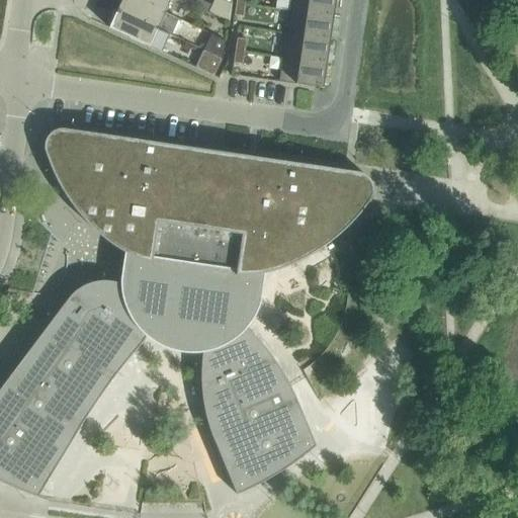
[(165,12),(139,0),(121,0),(117,11),(166,33),(166,32),(158,29),(165,12)]
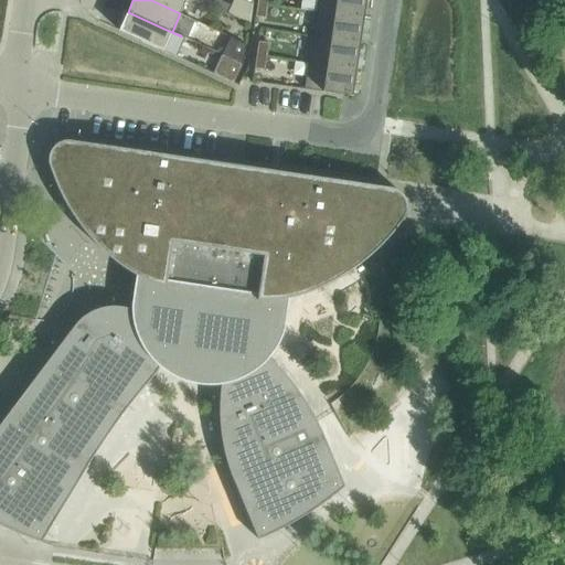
[(151,0),(180,13),(187,0),(151,0)]
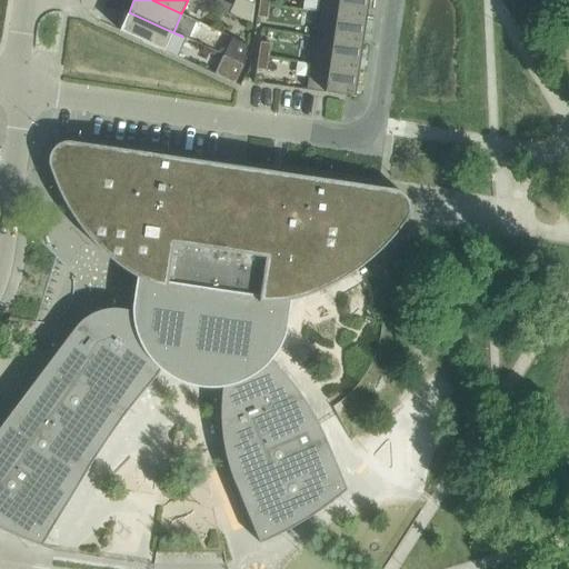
[(319,0),(318,12),(367,19),(369,0),(319,0)]
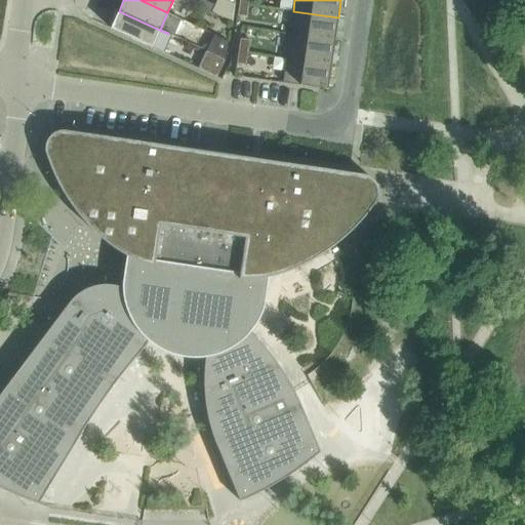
[(239,3),(237,16),(247,18),(249,5),(239,3)]
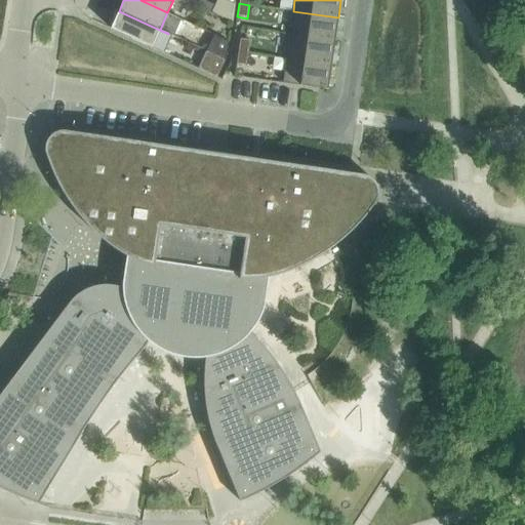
[(119,11),(111,29),(159,51),(168,34),(119,11)]
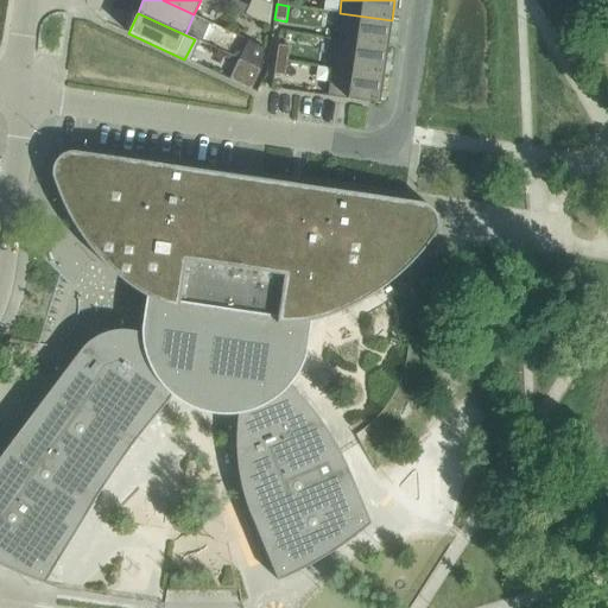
[(340,13),(335,40),(387,49),(392,20),(340,13)]
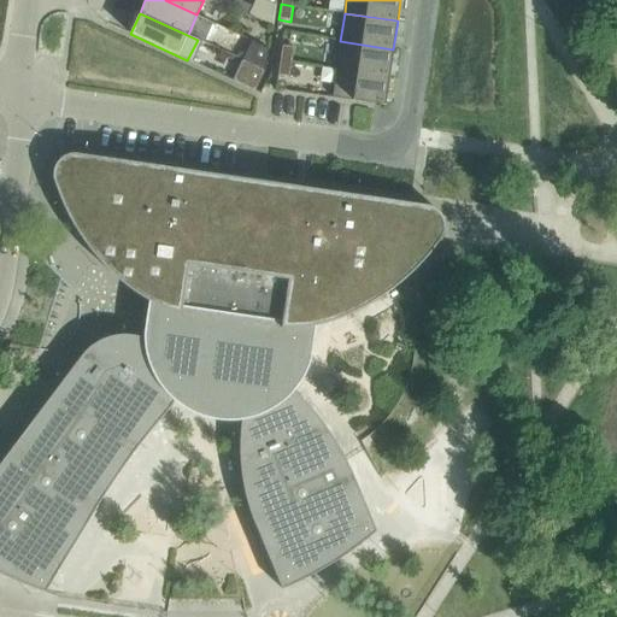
[(340,41),(336,70),(389,77),(393,50),(340,41)]
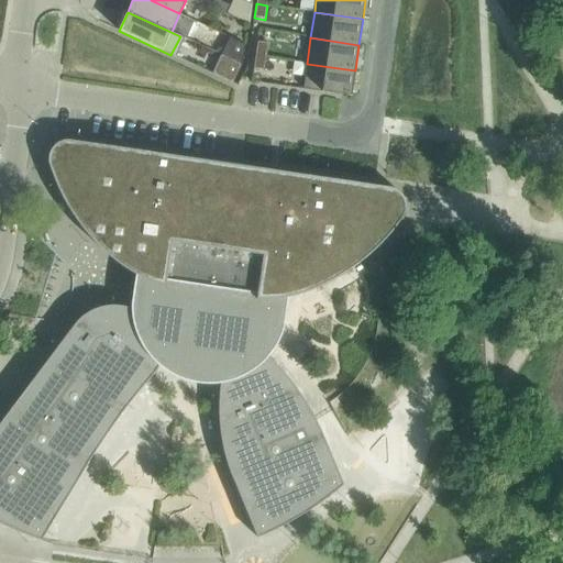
[(257,42),(255,56),(266,57),(268,43),(257,42)]
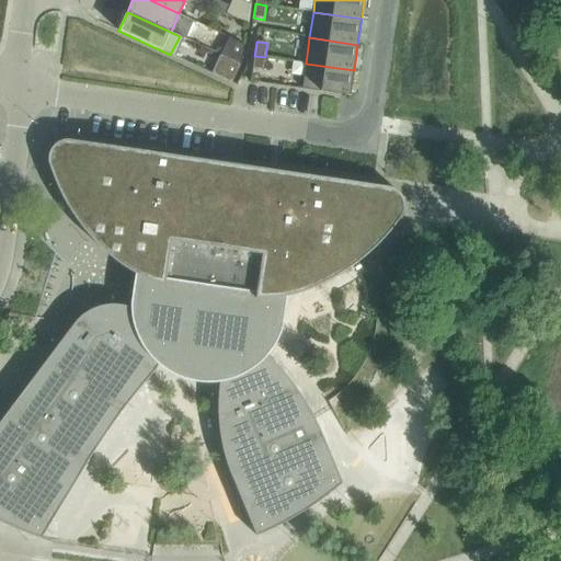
[(254,56),(252,69),(263,71),(265,57),(254,56)]
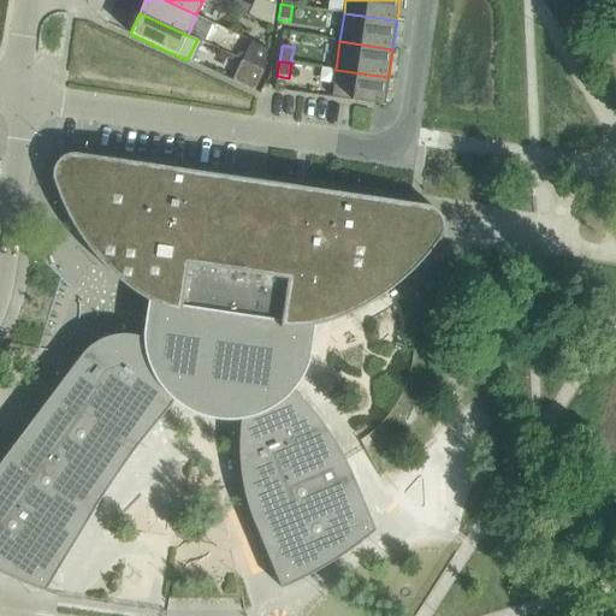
[(242,84),(255,92),(264,70),(252,64),(242,84)]
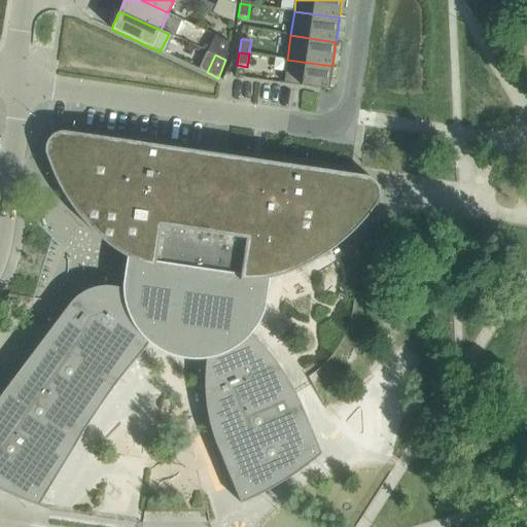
[(287,60),(283,83),(328,90),(332,66),(287,60)]
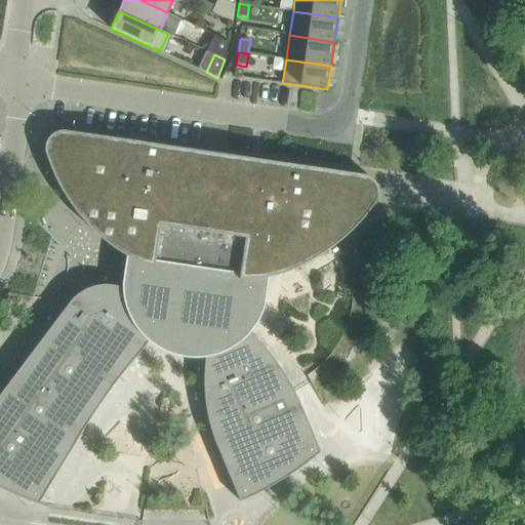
[(200,346),(208,346),(210,342),(213,340),(215,338),(218,336),(220,334),(224,333),(227,332),(230,331),(233,330),(237,330),(240,330),(243,330),(248,325),(250,314),(258,315),(260,303),(252,300),(256,279),(271,276),(284,273),(298,268),(312,260),(324,253),(336,245),(348,236),(358,226),(367,214),(376,202),(376,201),(377,200),(377,198),(378,197),(378,195),(378,194),(378,192),(378,191),(378,189),(377,188),(377,186),(375,184),(374,182),(372,179),(371,178),(369,177),(366,175),(364,175),(66,131),(64,131),(61,131),(57,132),(54,133),(52,135),(50,137),(48,139),(47,140),(46,143),(46,144),(45,146),(45,149),(45,150),(45,152),(45,153),(50,166),(55,179),(63,192),(70,204),(78,215),(88,226),(97,235),(109,244),(120,252),(132,259),(132,268),(124,269),(124,281),(132,281),(132,293),(135,295),(138,298),(140,301),(144,305),(146,308),(147,311),(149,315),(150,318),(151,322),(151,326),(151,329),(151,333),(173,341),(179,342),(179,347),(192,349),(193,345),(200,346)]
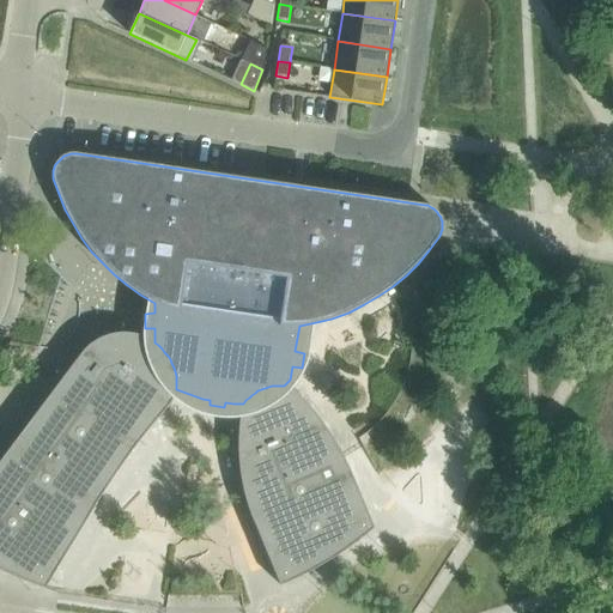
[(137,444),(146,434),(159,417),(168,407),(169,405),(171,402),(173,399),(175,396),(175,394),(175,393),(176,389),(176,384),(176,381),(176,376),(175,371),(174,368),(171,363),(170,359),(168,356),(164,352),(162,349),(158,345),(155,343),(151,340),(146,338),(143,337),(138,334),(133,334),(128,333),(125,333),(120,333),(115,333),(110,334),(105,335),(102,338),(97,340),(93,343),(90,345),(86,347),(83,351),(80,354),(73,364),(0,460),(0,570),(10,575),(26,582),(44,589),(96,504),(104,491),(111,479),(120,467),(128,456),(137,444)]
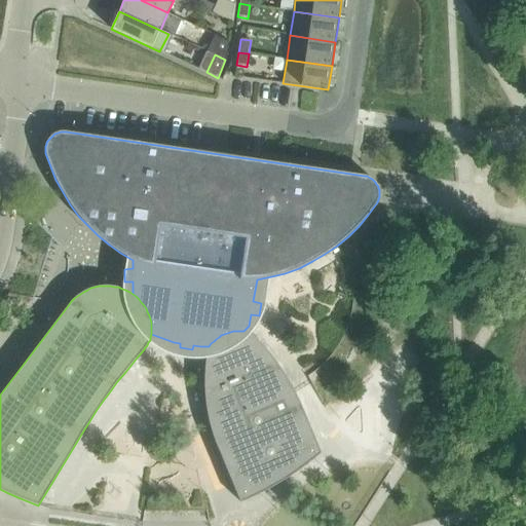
[(246,332),(243,331),(240,331),(237,331),(233,331),(230,332),(227,333),(224,334),(221,335),(219,337),(216,339),(214,341),(211,343),(209,346),(208,348),(208,350),(207,352),(207,354),(205,357),(205,365),(204,373),(204,387),(205,402),(208,416),(211,429),(216,443),(240,502),(255,496),(269,489),(283,481),(296,473),(308,463),(321,453),(301,405),(295,392),(289,381),(282,370),(273,359),(265,348),(256,338),(254,337),(252,335),(250,334),(248,333),(246,332)]
